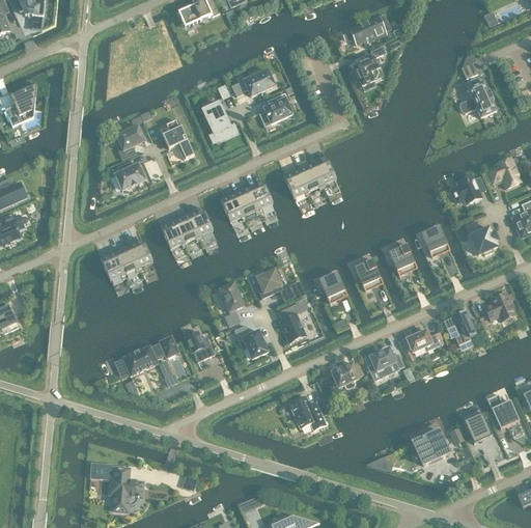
[(0,0),(0,33),(10,29),(3,14),(9,11),(4,0),(0,0)]
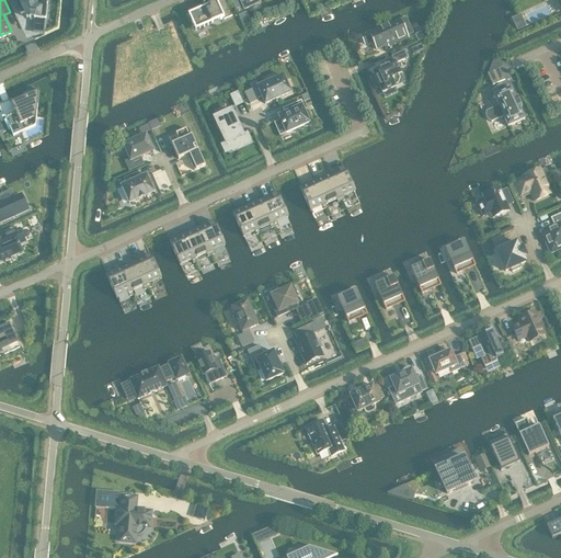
[(10,0),(22,26),(35,21),(35,16),(46,18),(47,0),(10,0)]
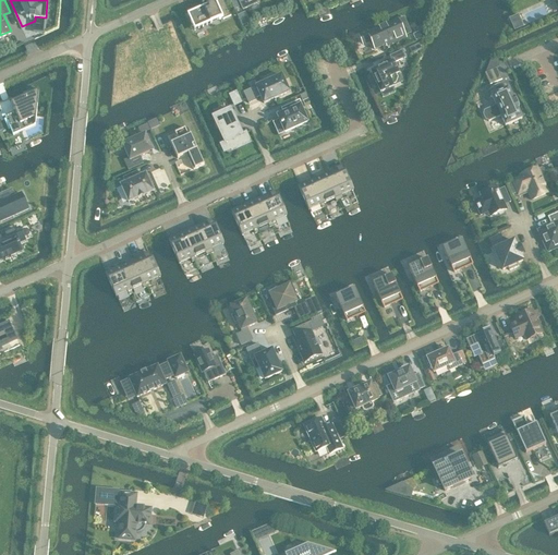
[(231,13),(225,0),(207,0),(202,2),(204,4),(187,12),(195,28),(222,15),(222,16),(231,13)]
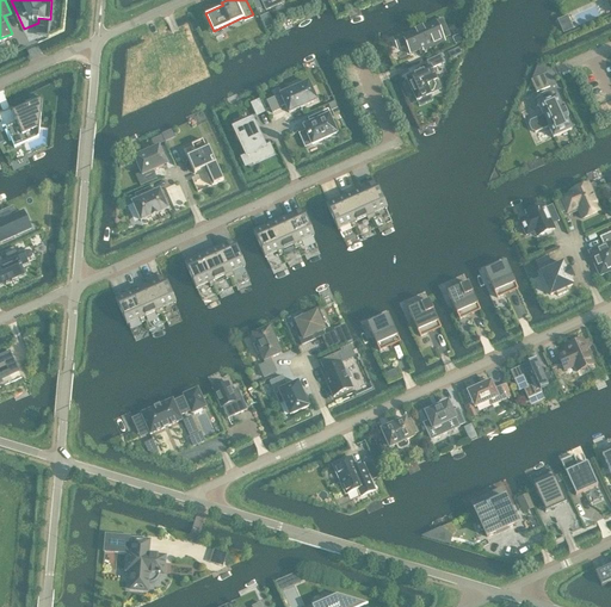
[(269,11),(260,14),(263,22),(271,18),(269,11)]
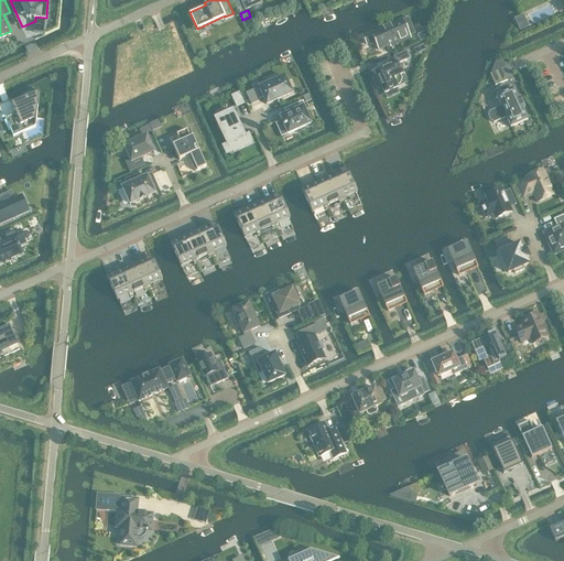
[(523,12),(516,17),(520,28),(529,23),(523,12)]
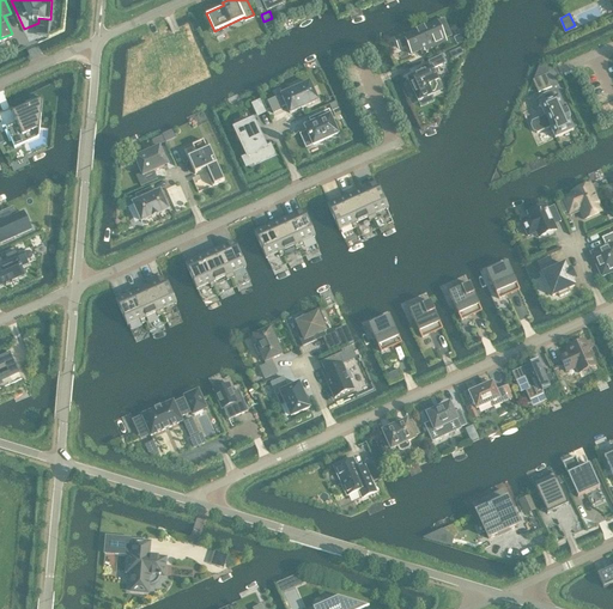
[(447,38),(437,18),(404,34),(404,31),(394,36),(399,46),(407,42),(412,52),(432,42),(434,44),(447,38)]
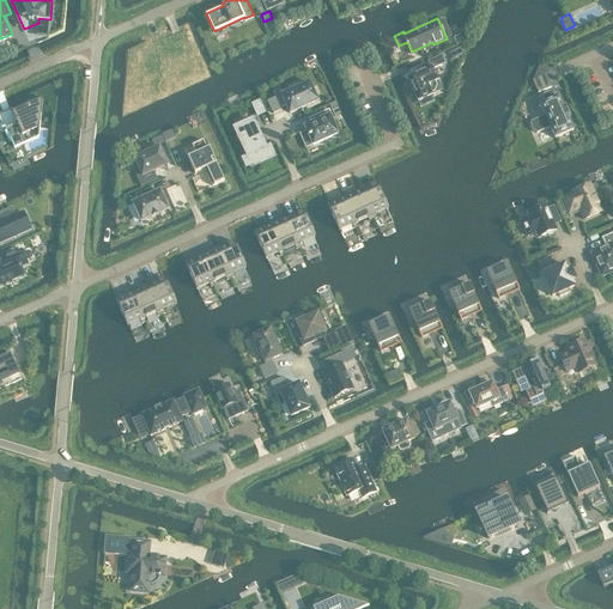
[(457,40),(468,36),(466,29),(455,34),(457,40)]
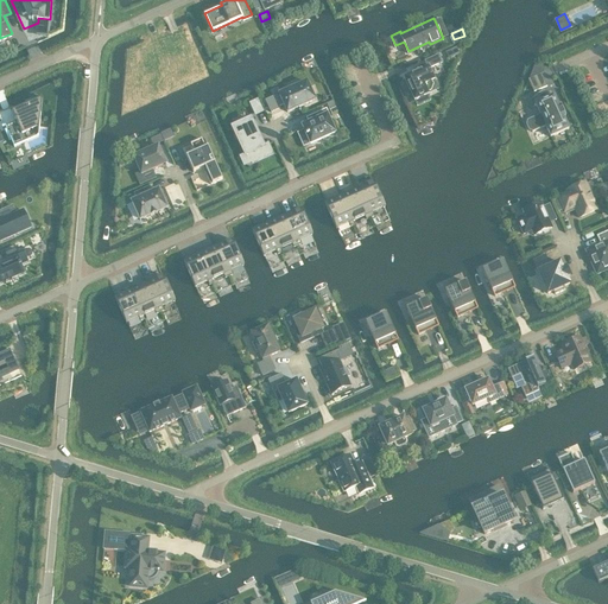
[(152,51),(141,56),(145,65),(143,67),(146,76),(160,70),(160,72),(171,68),(173,74),(182,70),(184,74),(189,71),(189,72),(203,67),(194,45),(177,52),(173,43),(163,48),(162,45),(151,49),(152,51)]
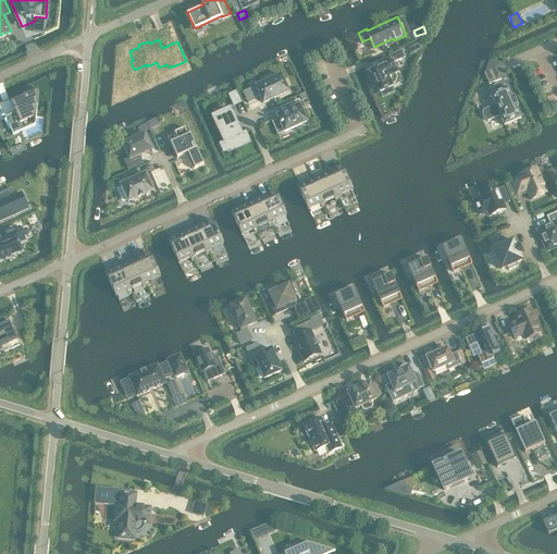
[(418,41),(408,45),(411,51),(421,47),(418,41)]
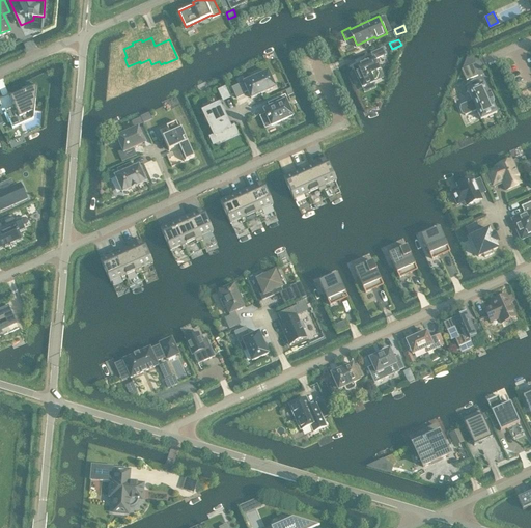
[(373,79),(383,75),(374,57),(386,52),(383,46),(371,51),(373,57),(353,65),(362,86),(374,80),(373,79)]
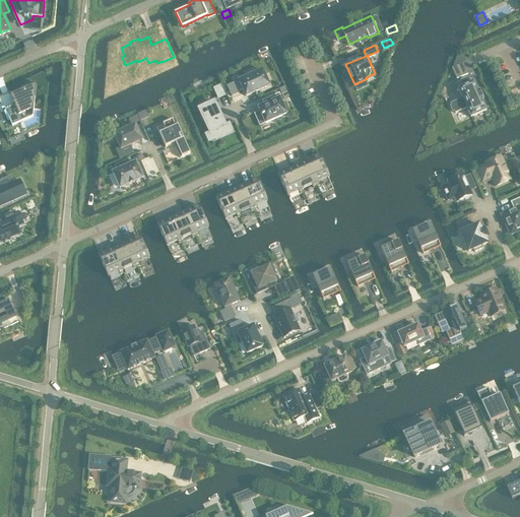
[(457,63),(452,66),(457,76),(462,74),(457,63)]
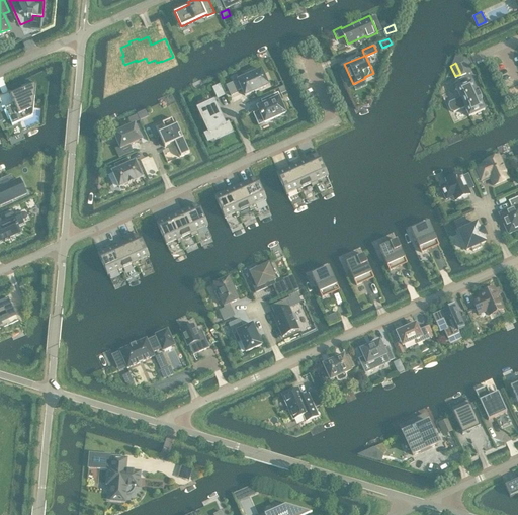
[(268,83),(261,68),(253,71),(252,67),(244,70),(246,75),(238,78),(239,80),(235,82),(234,80),(227,83),(231,93),(239,90),(238,88),(242,86),(245,93),(254,89),(255,89),(258,87),(259,87),(268,83)]
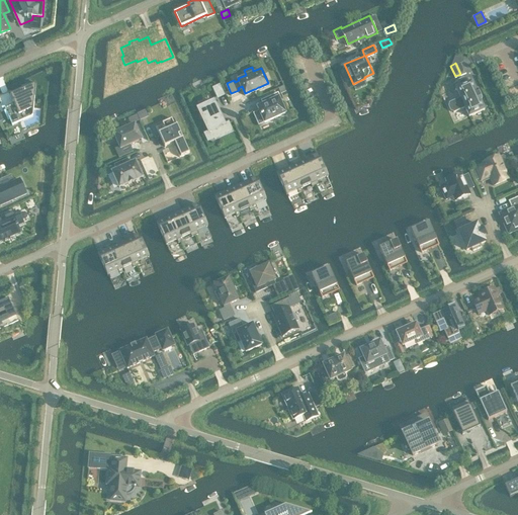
[(485,107),(480,97),(482,97),(478,88),(476,89),(471,79),(467,81),(465,77),(463,76),(458,78),(457,80),(458,82),(456,83),(457,85),(456,86),(460,95),(449,100),(449,101),(448,103),(450,108),(453,109),(453,110),(464,105),(468,114),(485,107)]
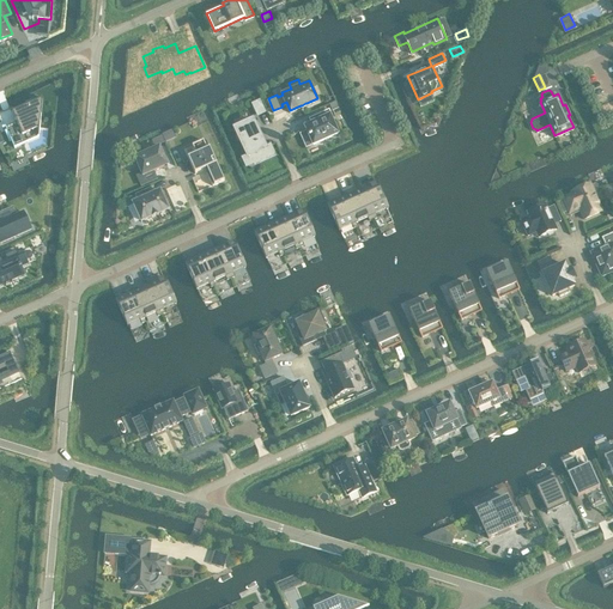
[(40,127),(43,96),(14,109),(17,115),(14,116),(16,119),(5,123),(5,125),(7,128),(11,138),(12,138),(38,126),(38,127),(40,127)]
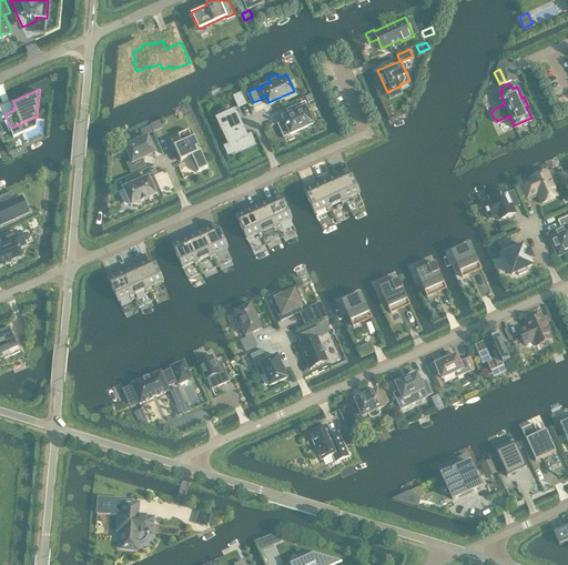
[(245,101),(240,91),(234,94),(239,104),(245,101)]
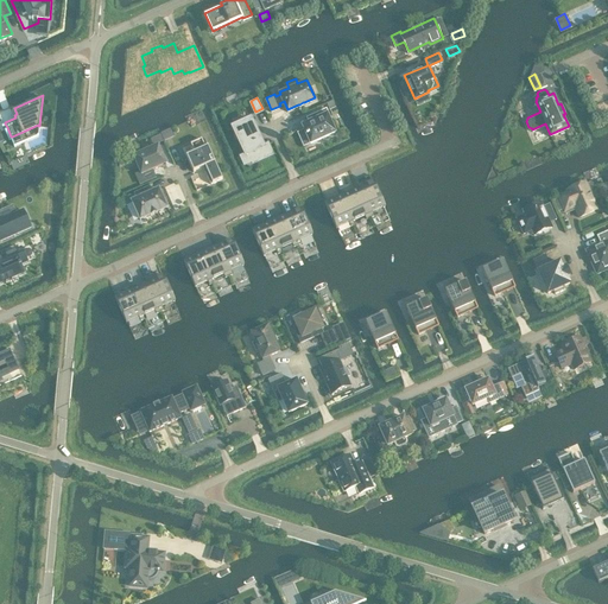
[(335,131),(328,113),(329,112),(327,106),(309,114),(311,119),(303,124),(310,141),(335,131)]
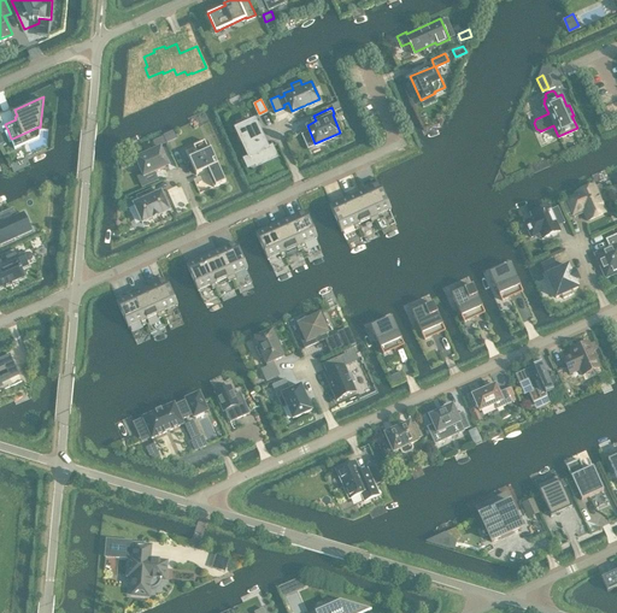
[(268,146),(254,118),(236,127),(250,155),(253,154),(257,163),(276,154),(271,145),(268,146)]
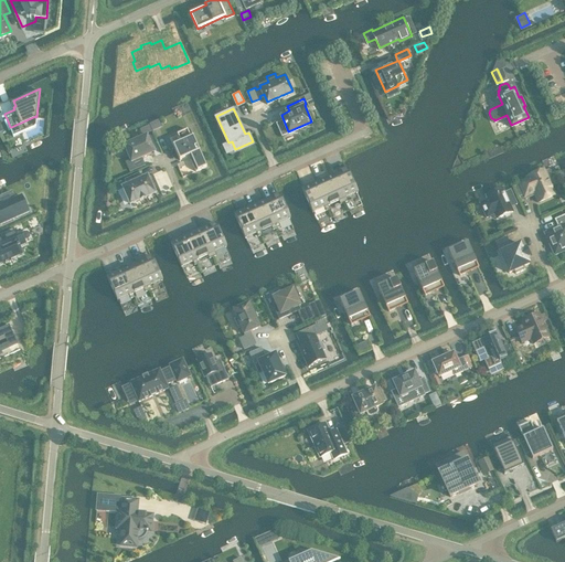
[(159,118),(149,122),(152,128),(161,124),(159,118)]
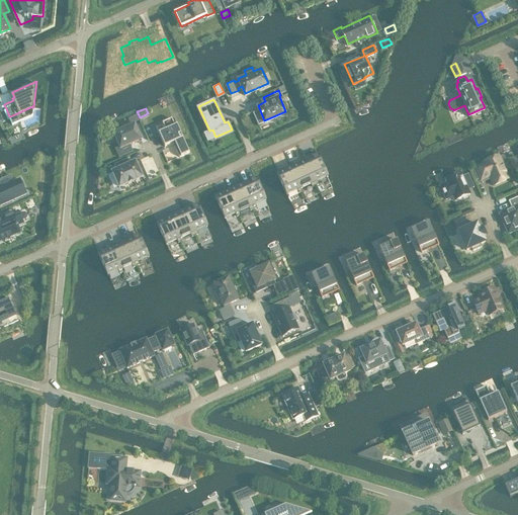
[(137,113),(128,116),(131,121),(139,117),(137,113)]
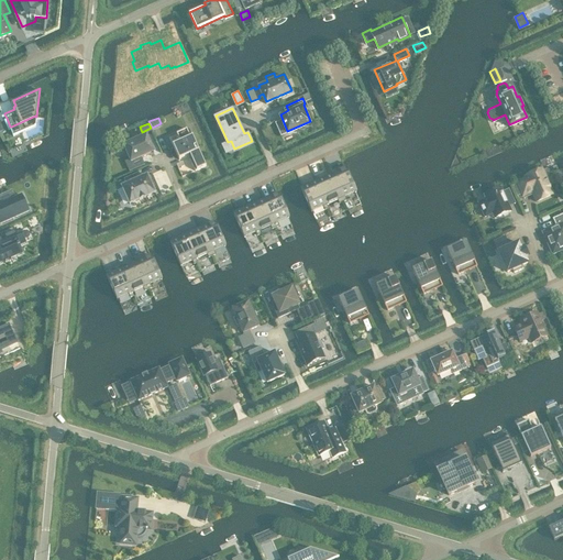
[(206,164),(189,125),(176,131),(180,139),(173,142),(179,157),(188,153),(195,168),(206,164)]
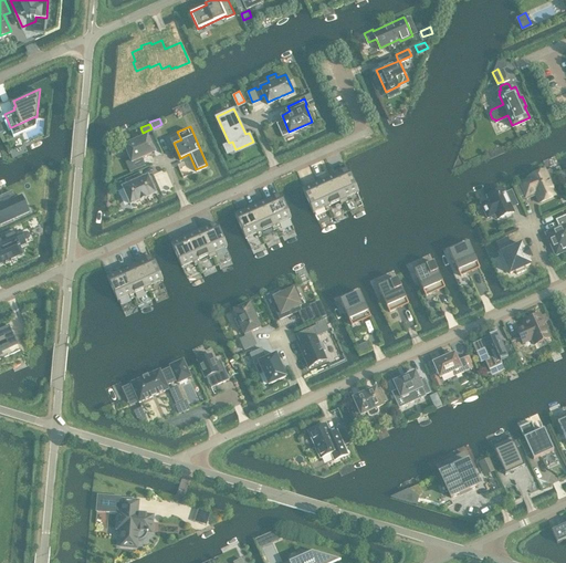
[(147,134),(124,144),(130,159),(126,162),(129,169),(145,163),(142,156),(152,152),(155,150),(154,148),(147,134)]
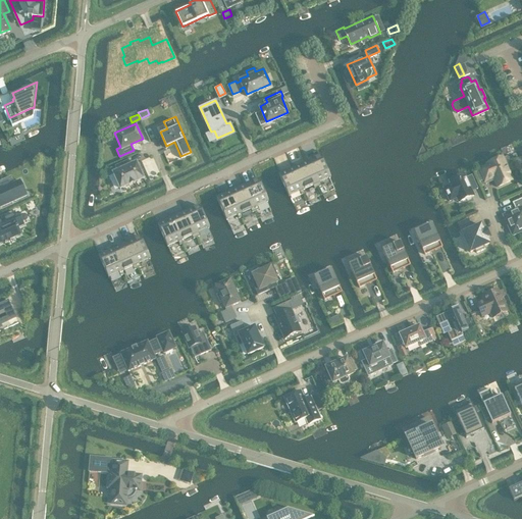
[(330,175),(320,155),(307,161),(318,186),(321,184),(320,180),(328,176),(330,175)]
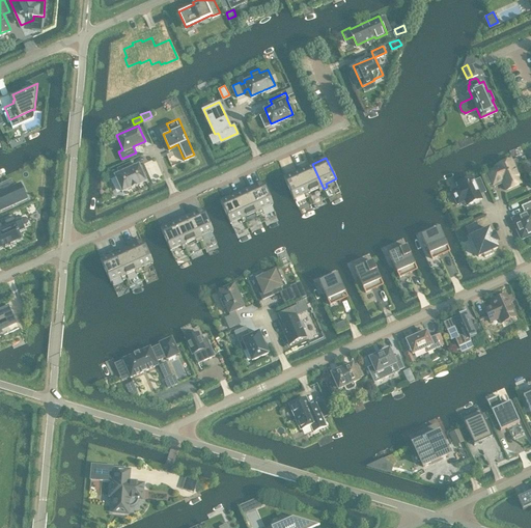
[(488,171),(483,173),(487,184),(493,181),(493,183),(502,178),(506,188),(522,181),(518,172),(512,159),(511,158),(496,165),(496,166),(487,170),(488,171)]
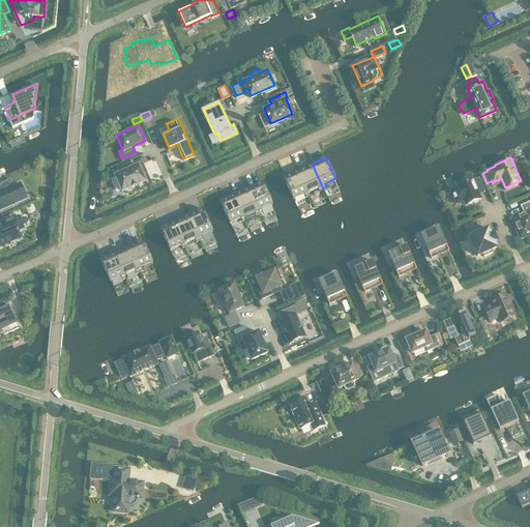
[(146,179),(139,163),(129,167),(126,162),(117,166),(119,172),(115,174),(122,189),(130,185),(131,186),(133,185),(131,185),(136,183),(136,184),(137,183),(146,179)]
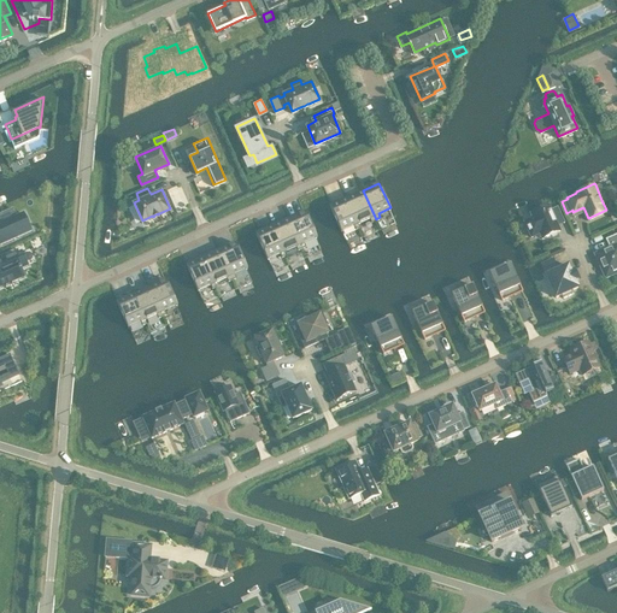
[(376,219),(363,190),(347,196),(358,222),(370,217),(371,220),(376,219)]
